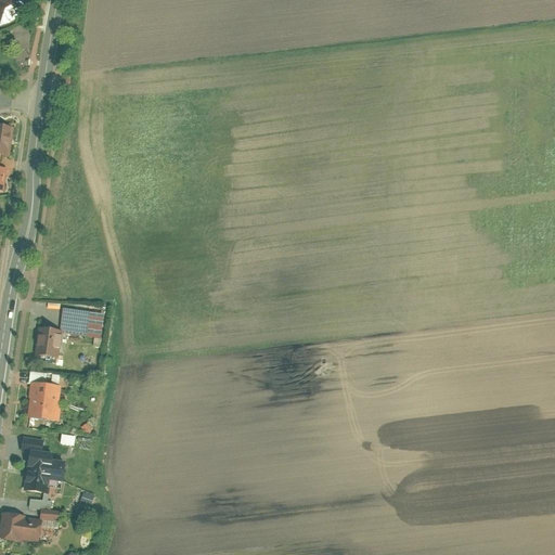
[(18,0),(0,0),(0,30),(27,18),(18,0)]
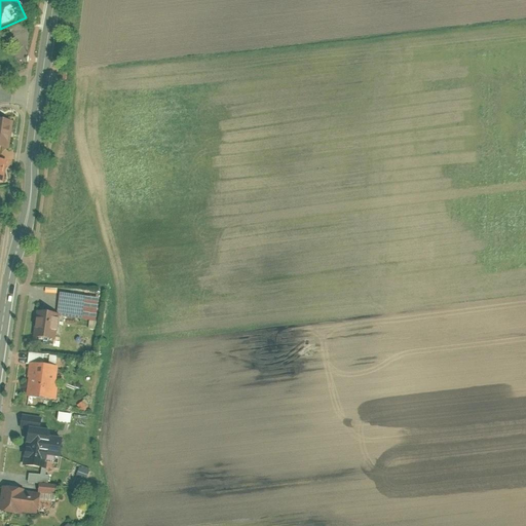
[(13,121),(0,119),(0,146),(11,148),(13,121)]
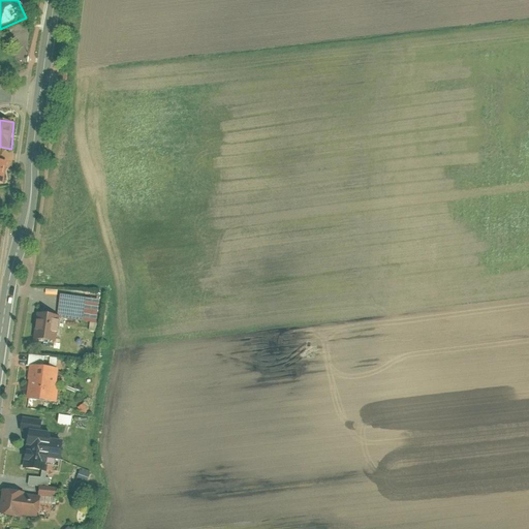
[(61,296),(58,317),(98,324),(101,302),(61,296)]
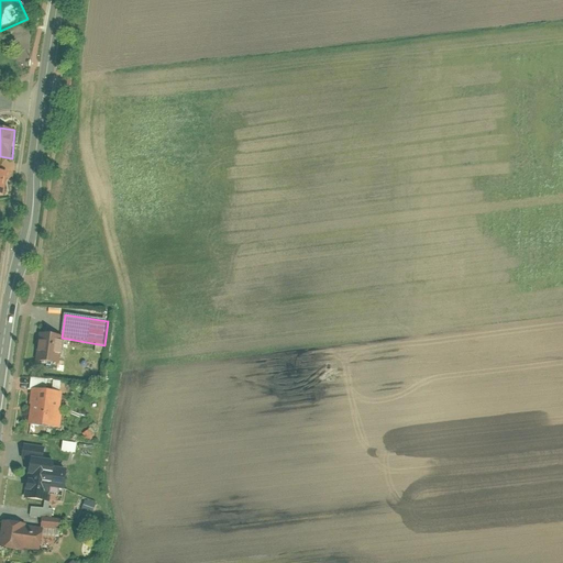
[(62,338),(42,335),(37,367),(57,370),(62,338)]
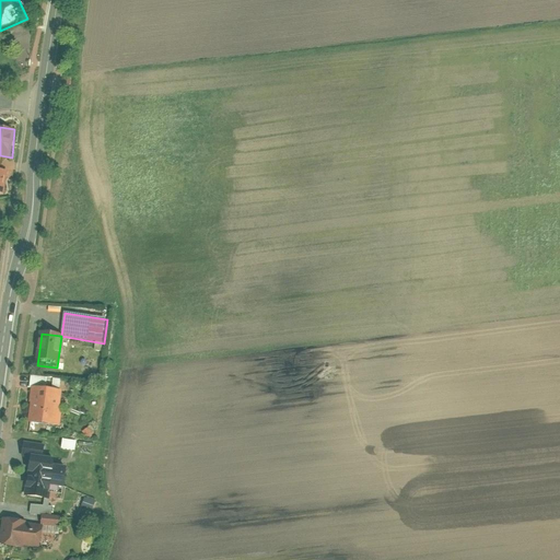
[(62,392),(32,387),(26,424),(57,429),(62,392)]
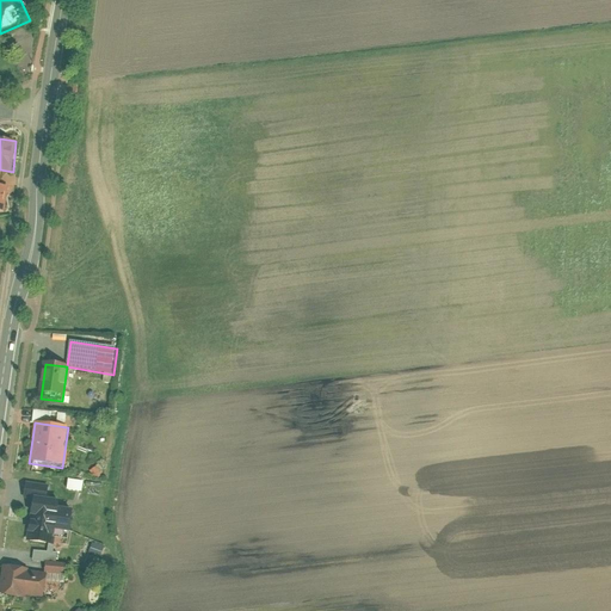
[(97,464),(91,469),(98,479),(104,474),(97,464)]
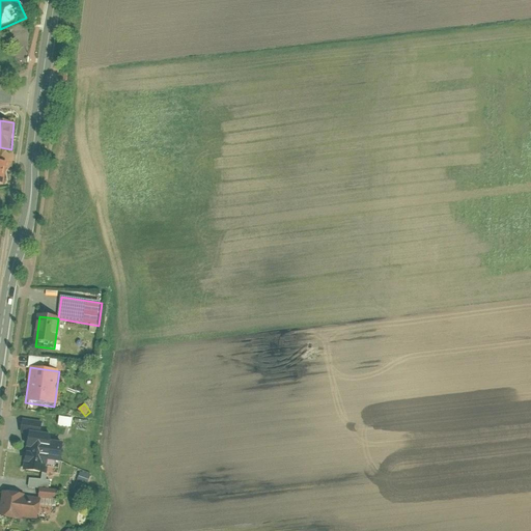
[(54,426),(67,428),(68,419),(56,417),(54,426)]
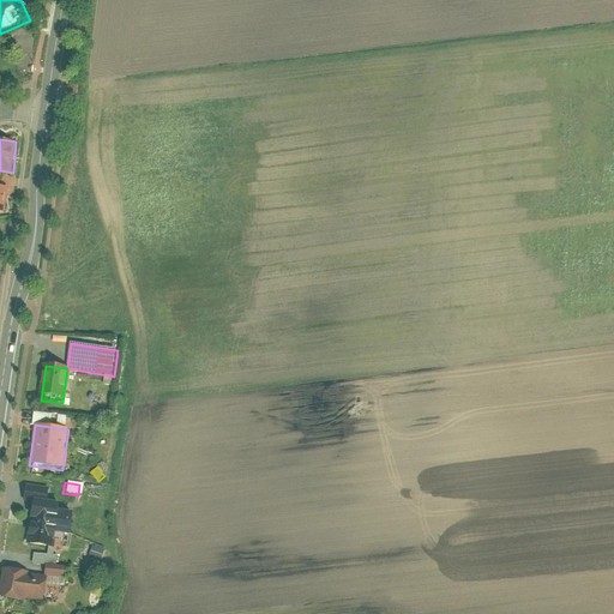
[(24,500),(34,501),(34,498),(48,500),(49,486),(26,483),(24,500)]
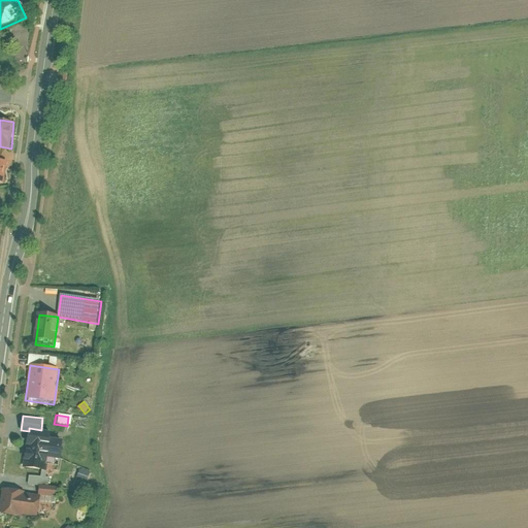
[(84,428),(65,426),(64,433),(83,435),(84,428)]
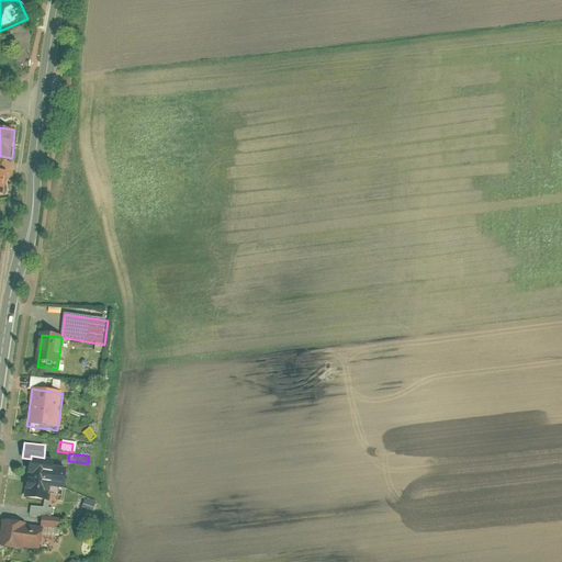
[(31,459),(26,496),(44,498),(45,492),(48,493),(49,489),(66,490),(68,468),(54,465),(55,459),(44,458),(31,456),(31,459)]
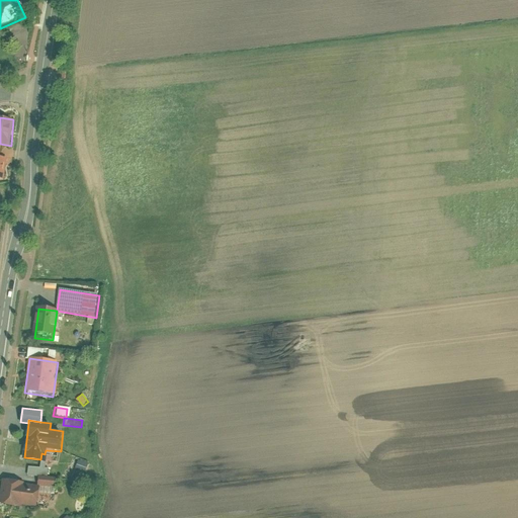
[(89,463),(79,459),(76,468),(86,472),(89,463)]
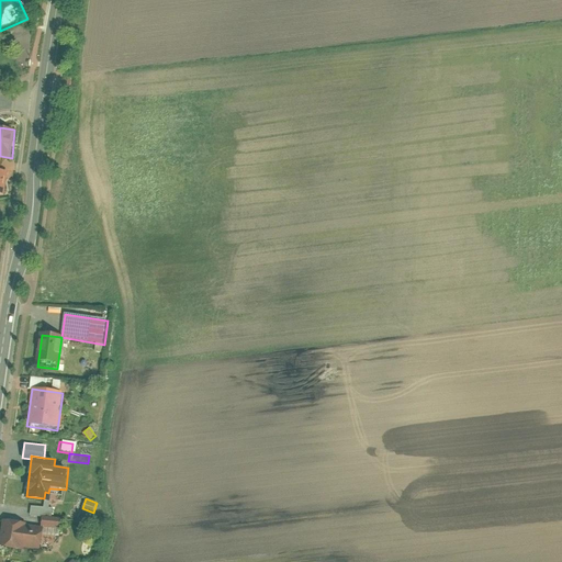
[(30,506),(29,523),(41,524),(42,515),(52,517),(53,509),(49,508),(51,502),(45,501),(44,507),(30,506)]
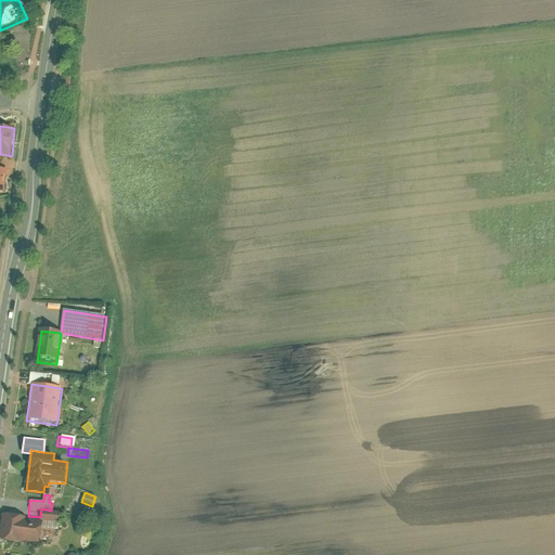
[(28,516),(3,513),(0,534),(0,537),(38,542),(40,527),(59,530),(61,512),(51,511),(41,508),(40,517),(28,516)]
